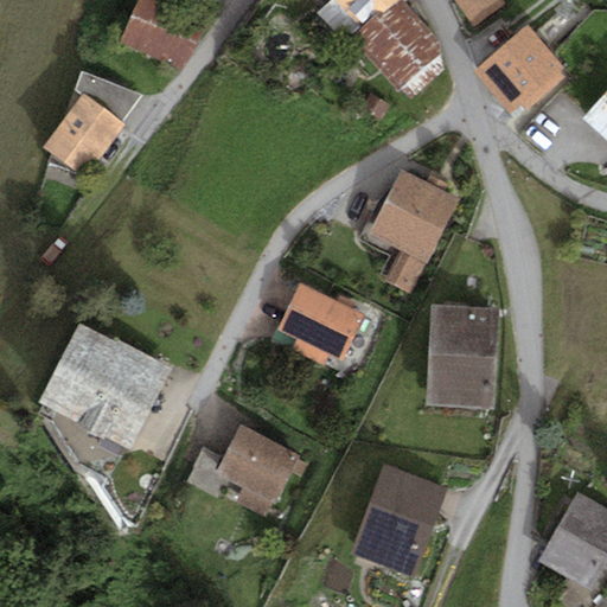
[(205,20),(160,0),(138,0),(120,40),(183,69),(205,20)]
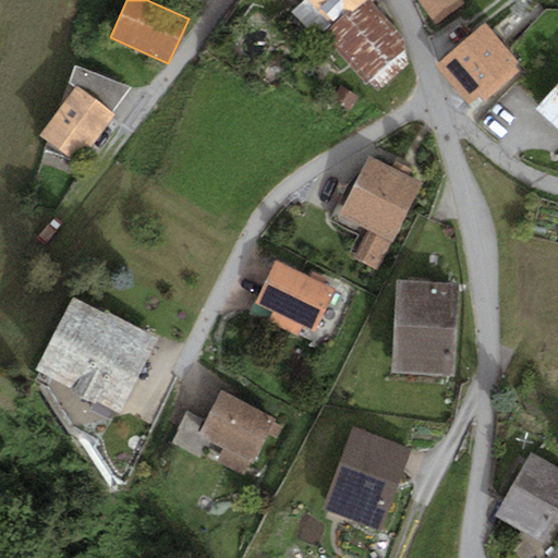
[(363,0),(303,0),(290,13),(314,36),(329,25),(363,0)]
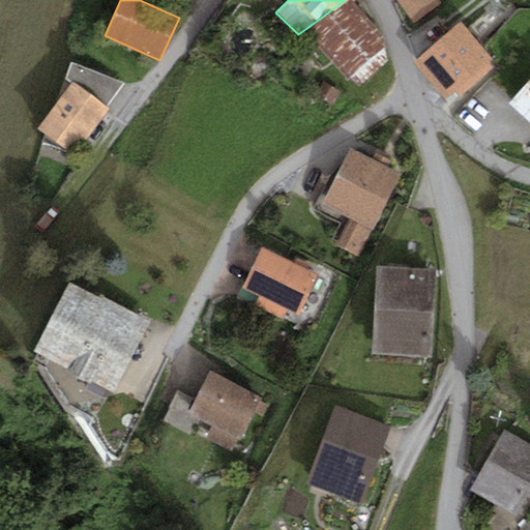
[(350,0),(306,35),(357,89),(388,63),(382,36),(350,0)]
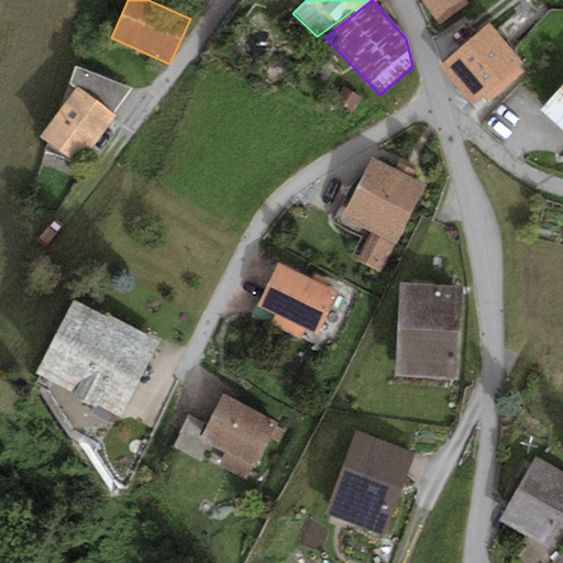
[(470,3),(466,0),(420,0),(439,25),(470,3)]
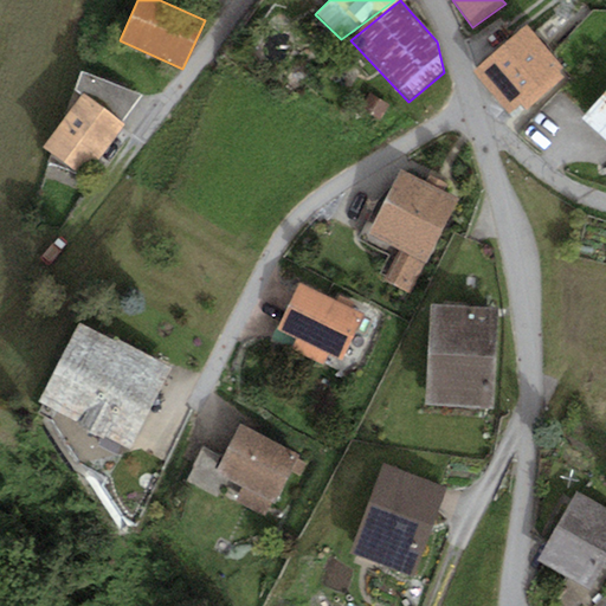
[(527,26),(471,71),(507,114),(562,68),(527,26)]
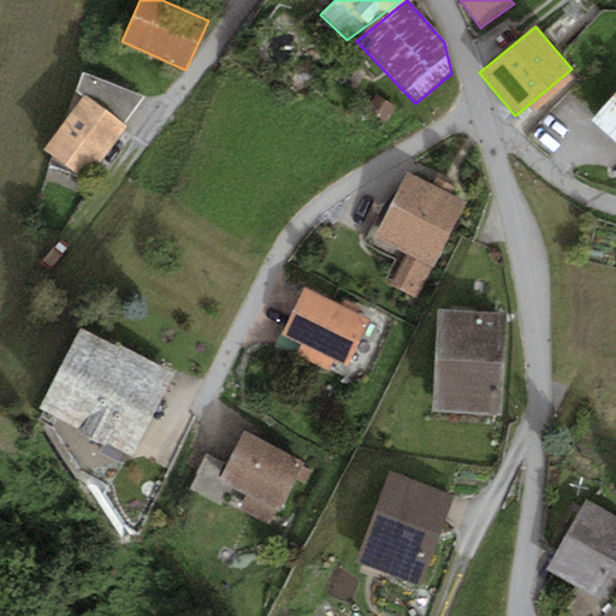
[(69,117),(42,148),(51,155),(48,169),(77,175),(84,181),(128,128),(125,125),(146,98),(83,73),(69,117)]
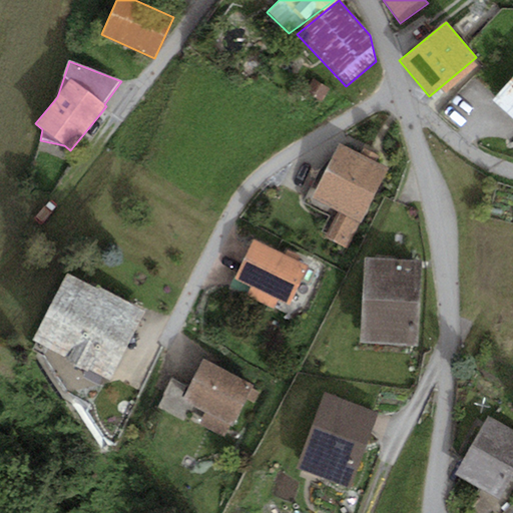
[(512,77),(493,100),(512,118),(512,77)]
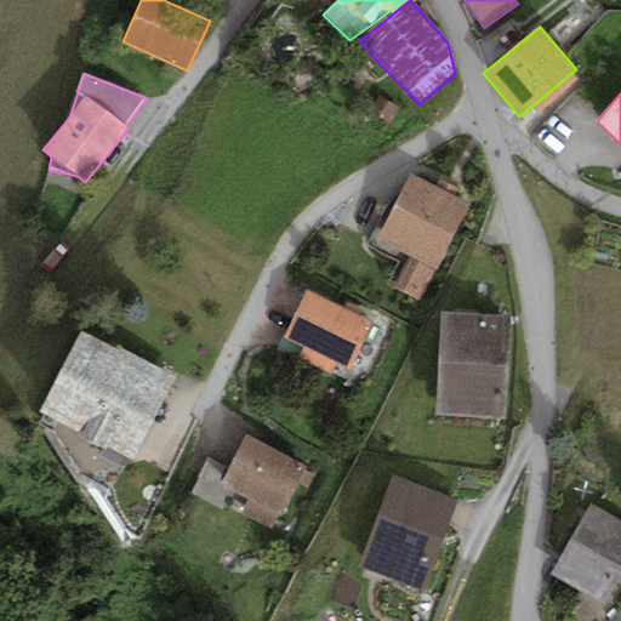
[(471,204),(410,174),(377,239),(410,256),(436,269),(437,269),(471,204)]
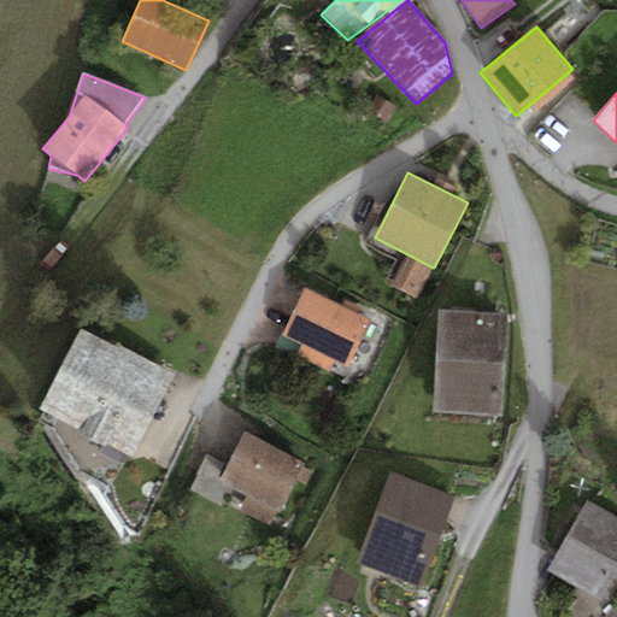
[(433,268),(407,254),(392,286),(417,298),(433,268)]
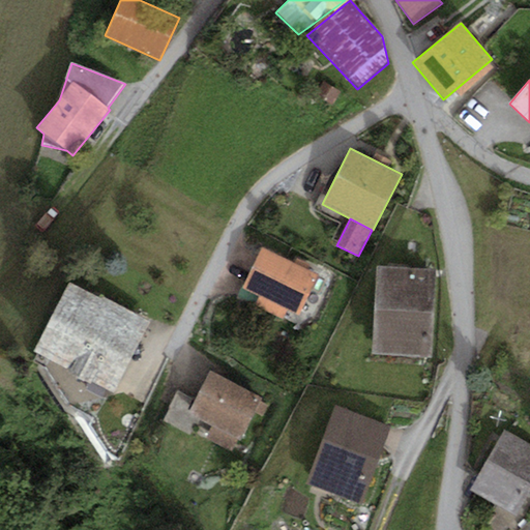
[(319,274),(263,247),(243,288),(260,296),(255,305),(284,319),(288,312),(299,317),(319,274)]
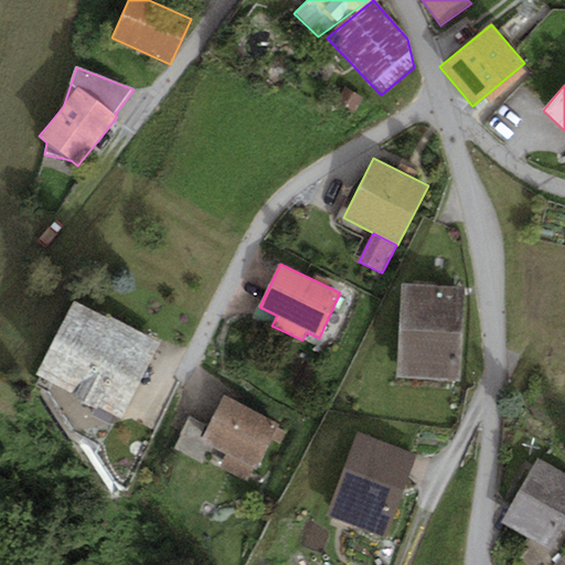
[(465,286),(403,283),(397,379),(459,382),(465,286)]
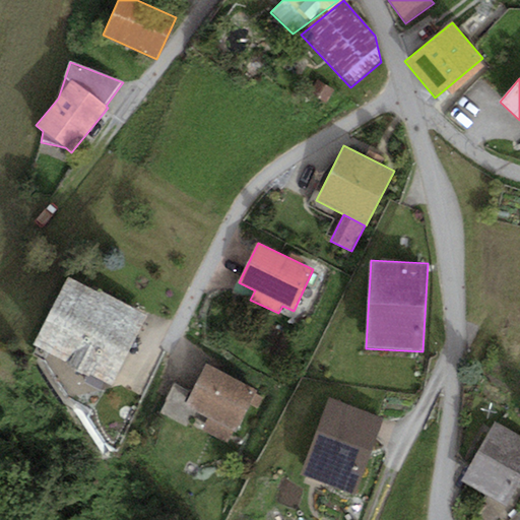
[(100,293),(67,276),(33,345),(112,386),(148,316),(101,290),(100,293)]
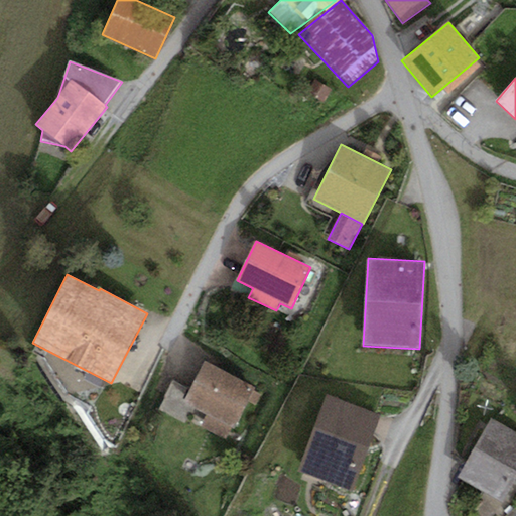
[(256,388),(206,362),(190,391),(173,382),(159,410),(184,423),(192,407),(207,414),(232,427),(234,428),(247,402),(256,407),(262,394),(255,391),(256,388)]
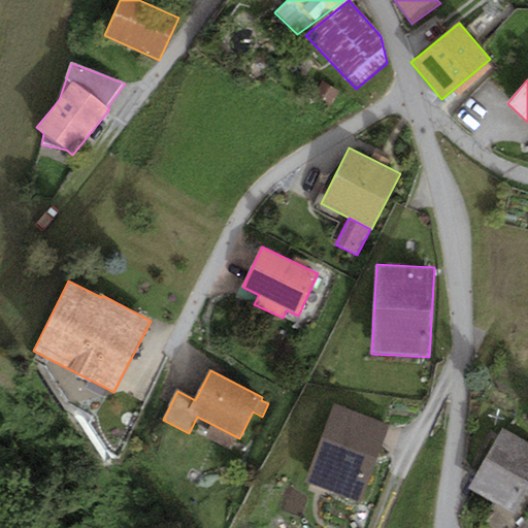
[(390,425),(333,403),(302,483),(359,504),(390,425)]
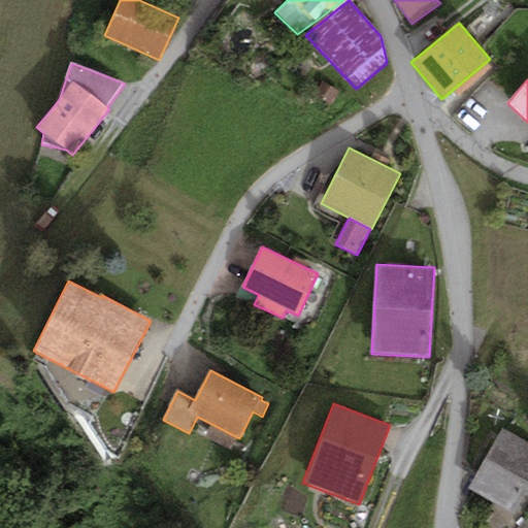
[(237,437),(211,424),(204,437),(230,451),(237,437)]
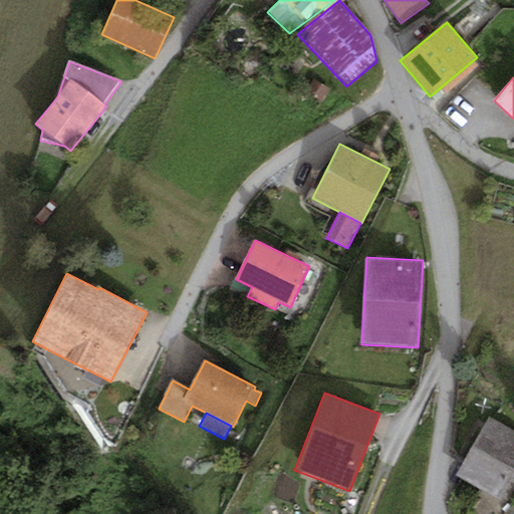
[(513,476),(513,432),(488,417),(455,474),(501,500),(513,476)]
